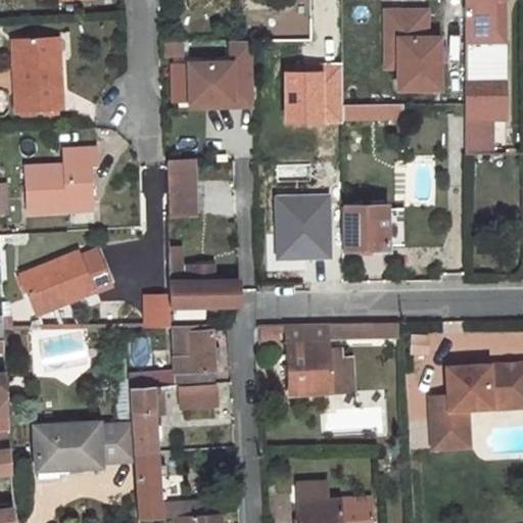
[(467,0),(466,151),(493,151),(494,130),(483,130),(483,124),(488,124),(489,116),(507,115),(507,40),(496,40),(496,0),(467,0)]
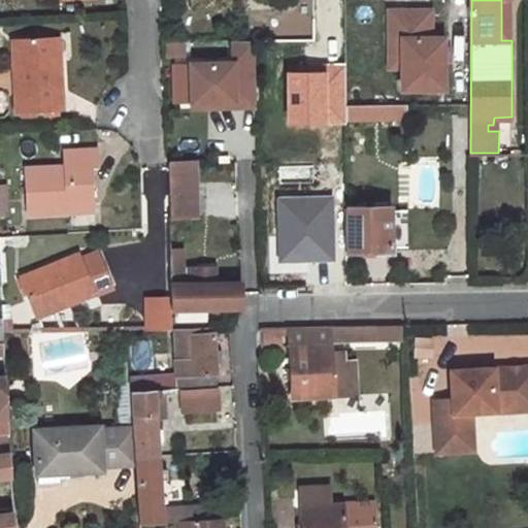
[(501,0),(501,40),(512,40),(510,0),(501,0)]
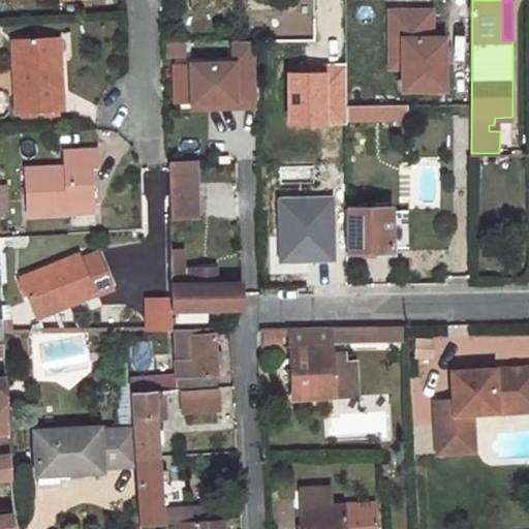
[(434,34),(433,6),(385,6),(385,72),(398,72),(398,93),(446,93),(445,34),(434,34)]
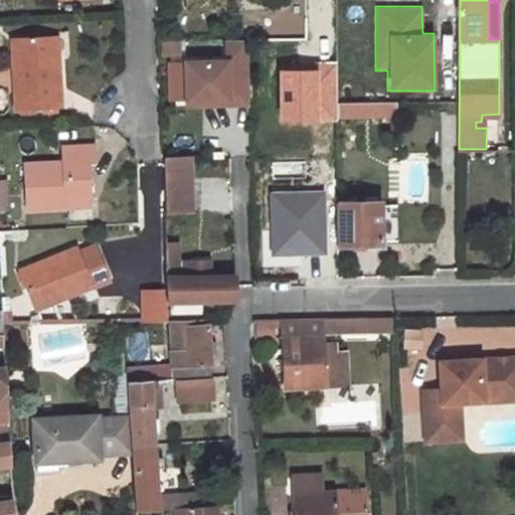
[(54,34),(47,35),(48,58),(55,57),(54,34)]
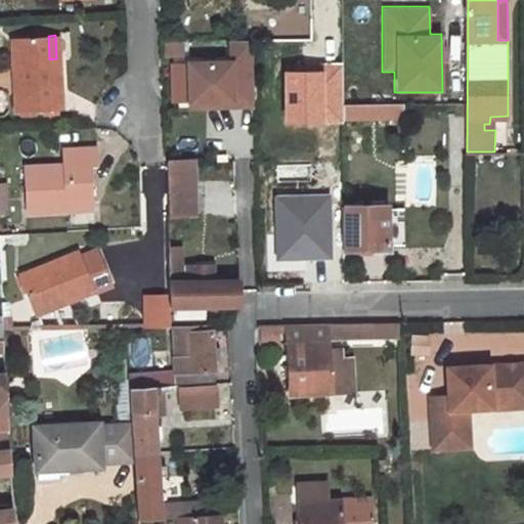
[(48,36),(10,39),(14,110),(59,107),(56,58),(49,59),(48,36)]
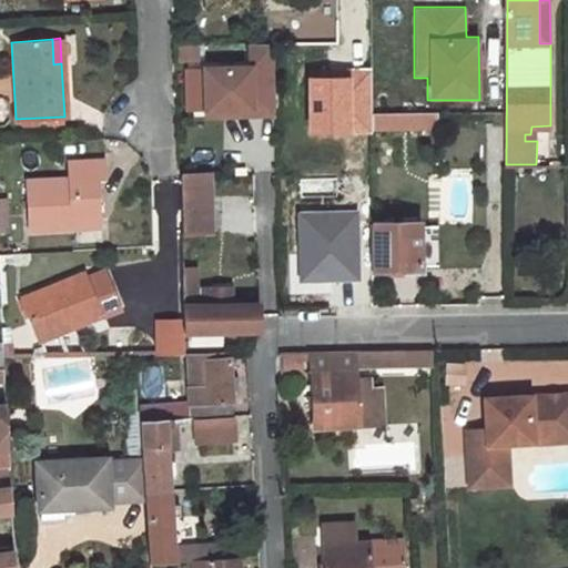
[(182,66),(184,119),(274,115),(272,44),(243,46),(243,63),(182,66)]
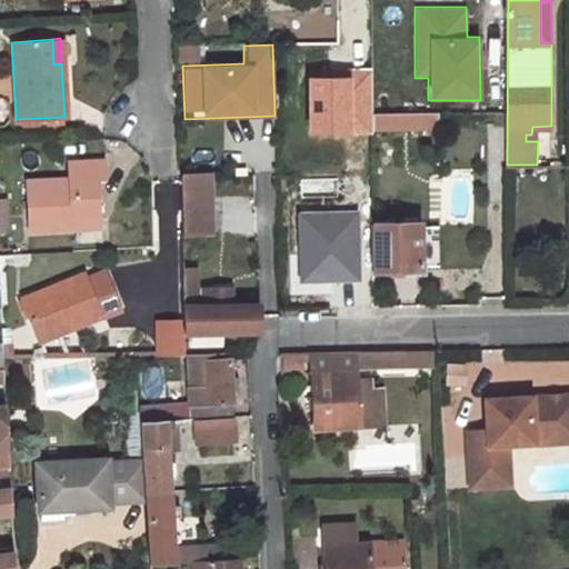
[(439,111),(371,112),(371,131),(439,130),(439,111)]
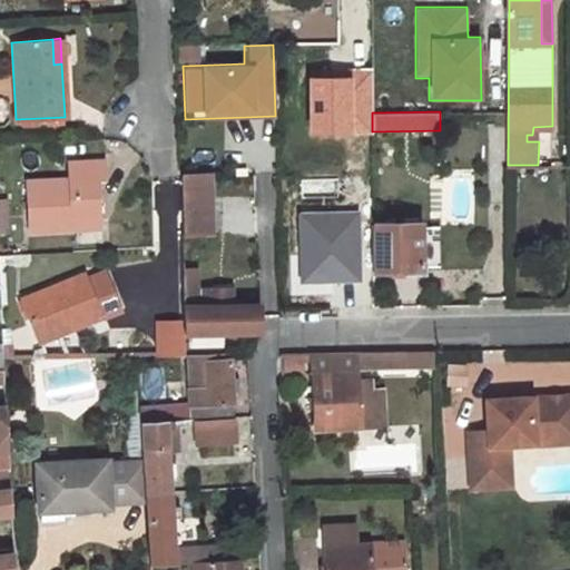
[(71,180),(29,182),(30,231),(76,228),(76,220),(101,220),(100,180),(107,180),(107,163),(70,164),(71,180)]
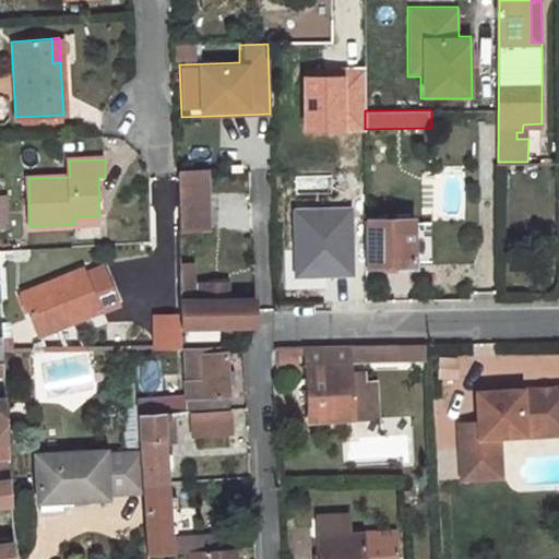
[(209,167),(177,168),(178,230),(209,230),(209,167)]
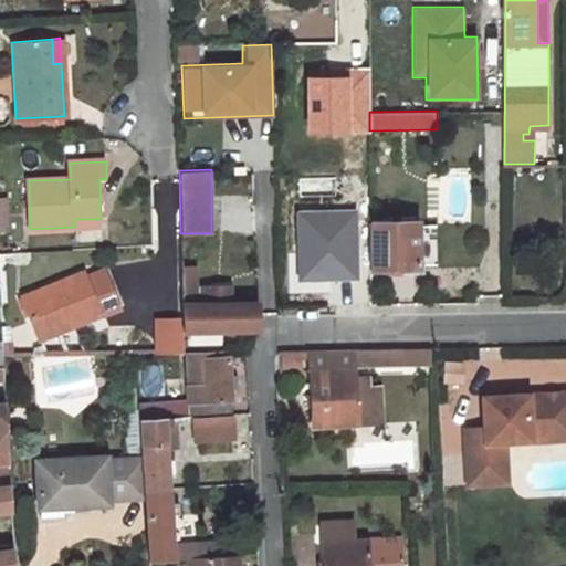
[(415,226),(369,226),(369,271),(417,270),(415,226)]
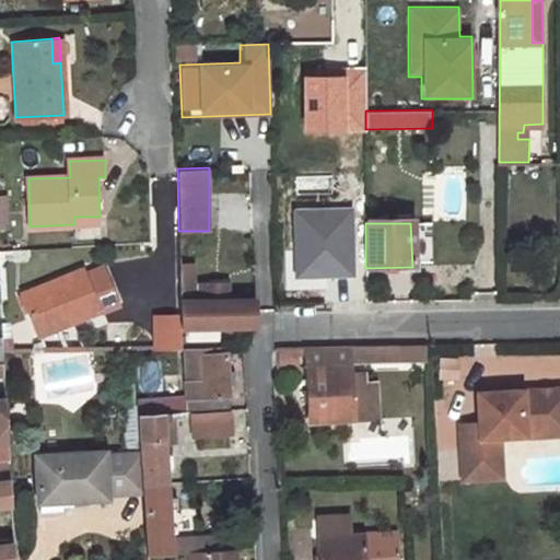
[(196,263),(179,261),(181,312),(181,328),(255,327),(255,300),(231,300),(231,284),(209,284),(209,300),(197,301),(196,263)]
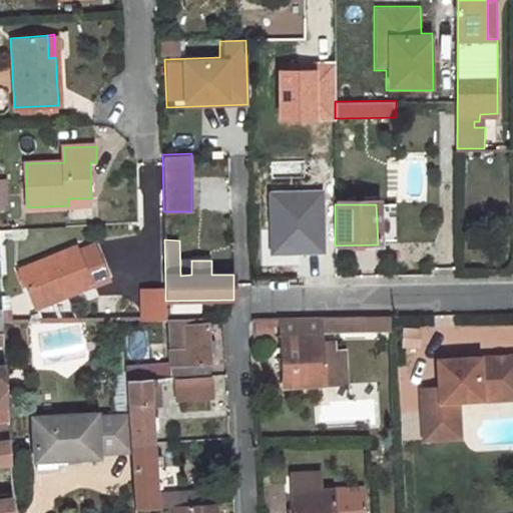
[(75,246),(19,267),(31,303),(60,292),(61,297),(105,282),(93,246),(77,252),(75,246)]
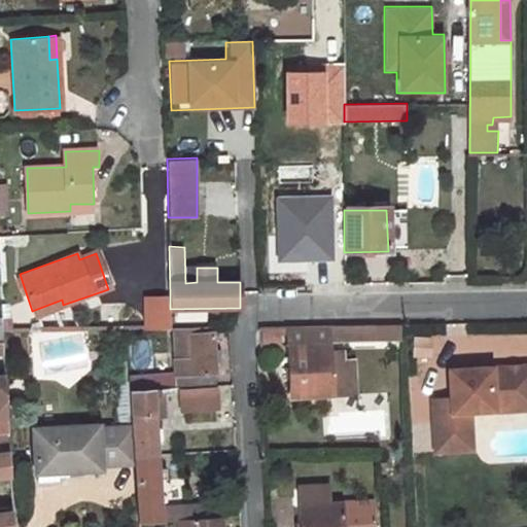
[(170,309),(170,293),(146,294),(147,329),(170,328),(170,309)]
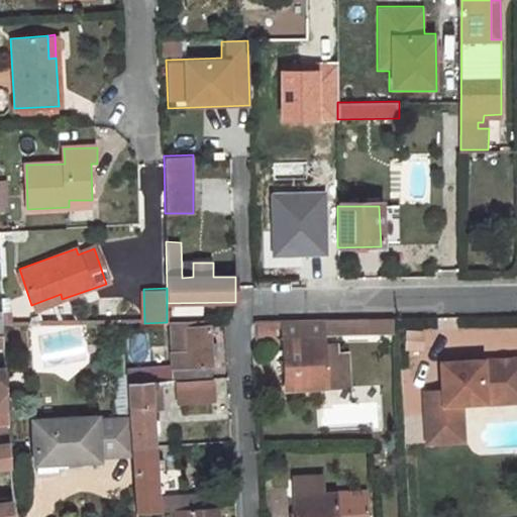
[(61,294),(31,305),(34,315),(64,304),(62,299),(61,294)]
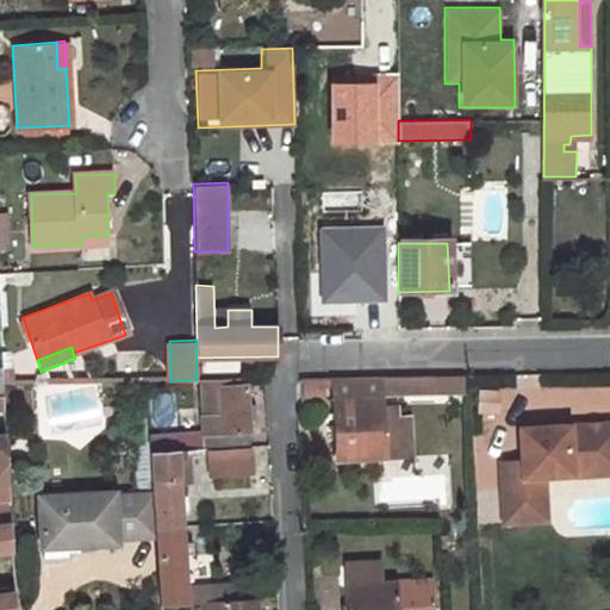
[(433,377),(327,379),(332,462),(381,460),(378,404),(377,393),(433,392),(433,377)]
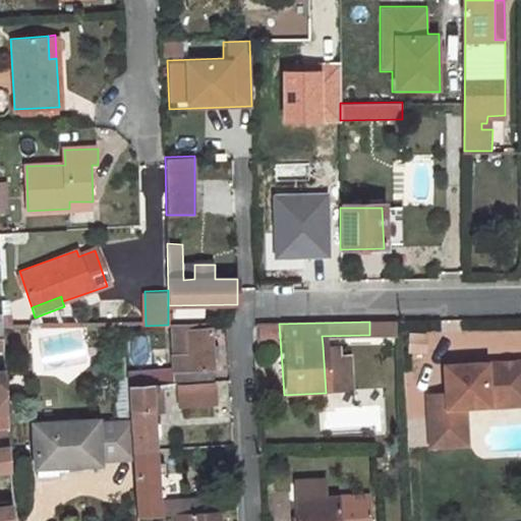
[(394,322),(369,322),(369,335),(394,335),(394,322)]
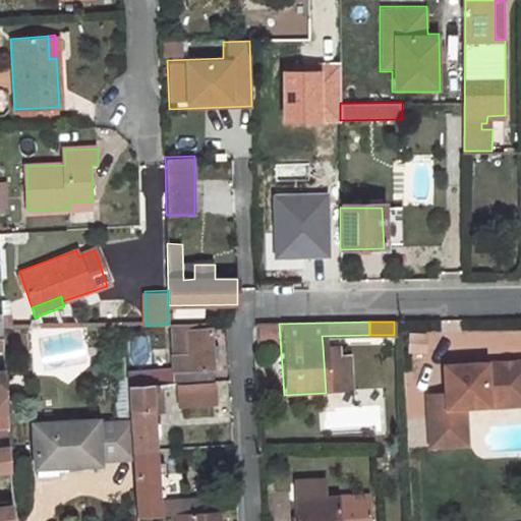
[(173,372),(126,374),(127,388),(155,386),(214,383),(211,325),(176,326),(177,355),(173,354),(173,372)]
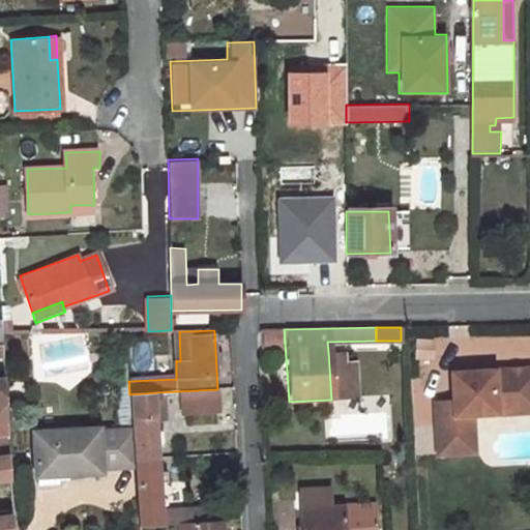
[(415,339),(414,358),(433,359),(434,339),(415,339)]
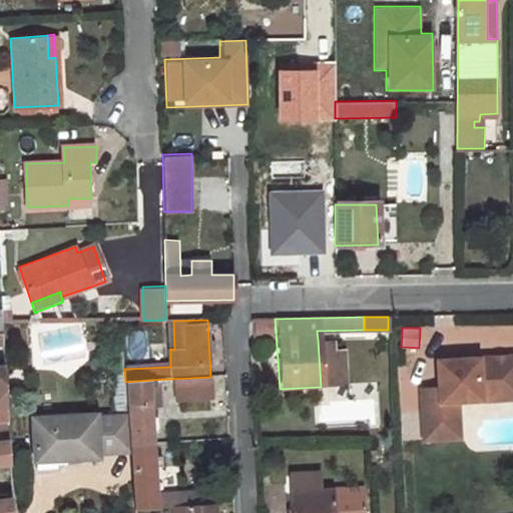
[(328,339),(318,340),(321,387),(341,386),(339,348),(329,349),(328,339)]
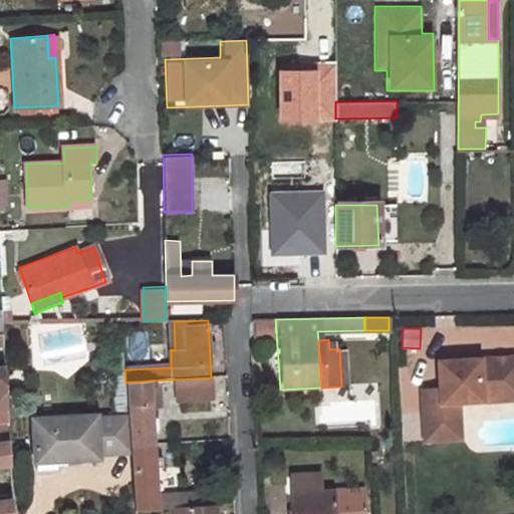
[(513,359),(438,361),(438,391),(420,391),(421,442),(457,441),(457,404),(480,403),(480,394),(498,393),(498,399),(513,398),(513,359)]
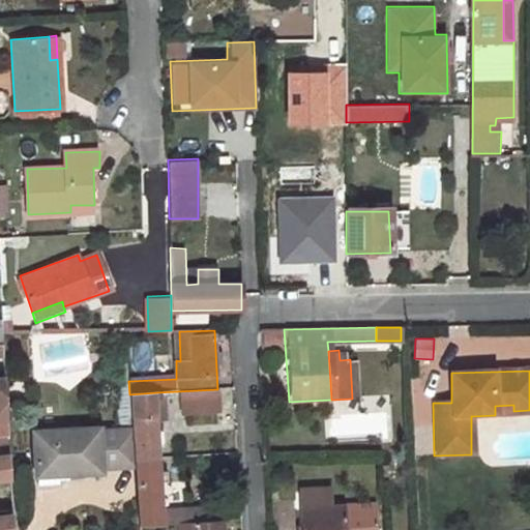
[(0,460),(9,459),(5,381),(0,381),(0,460)]
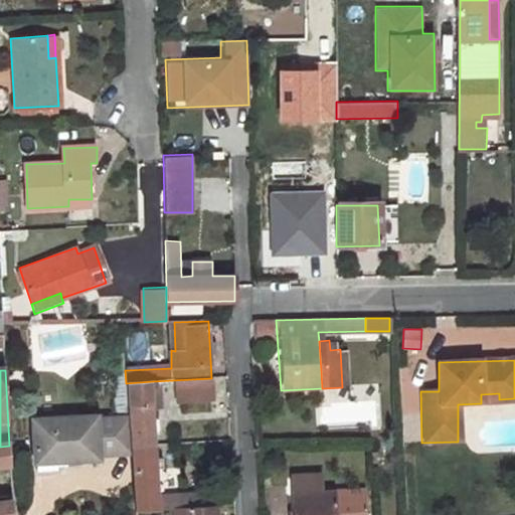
[(211,380),(176,382),(177,402),(211,400),(211,380)]
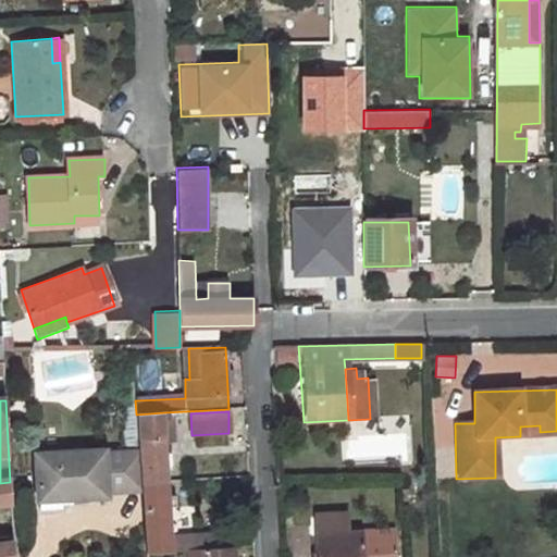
[(165,412),(136,415),(138,448),(140,484),(169,482),(165,412)]
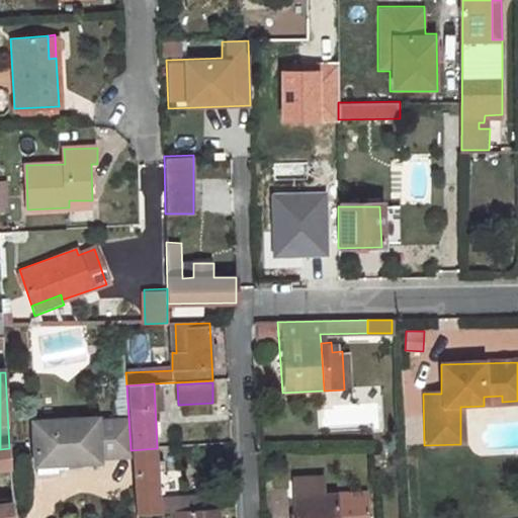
[(484,406),(517,405),(517,401),(502,402),(502,396),(484,397),(484,406)]
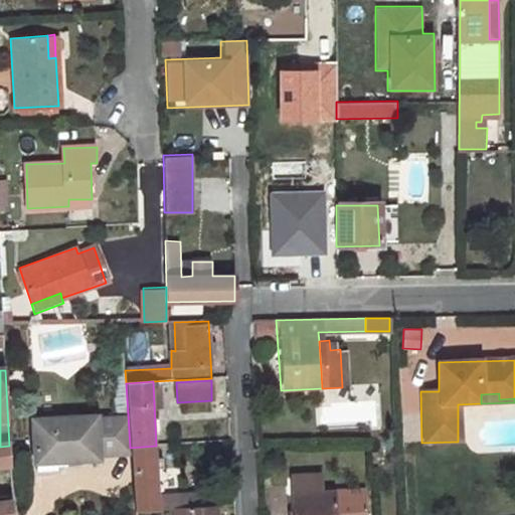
[(130,448),(128,414),(97,416),(97,414),(32,417),(35,469),(55,468),(55,464),(65,464),(65,460),(98,458),(98,453),(130,452),(130,448)]
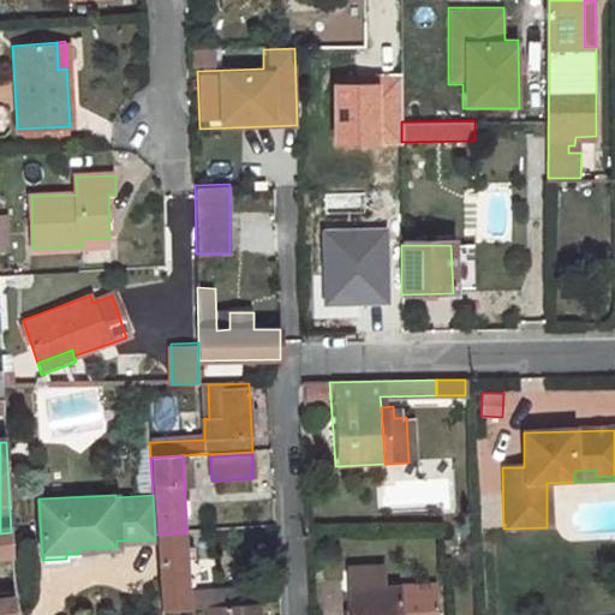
[(11,532),(0,533),(0,614),(15,614),(15,601),(0,601),(0,557),(12,556),(11,532)]
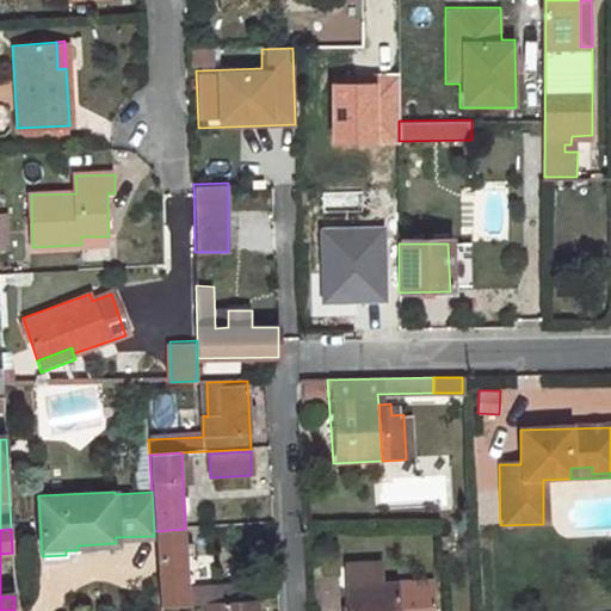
[(185,529),(154,531),(154,536),(159,605),(220,603),(255,602),(254,582),(189,586),(185,529)]
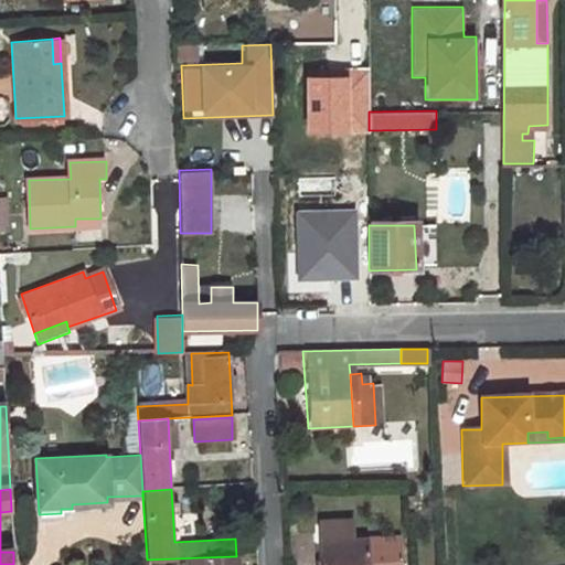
[(403,564),(403,539),(322,542),(323,564),(403,564)]
